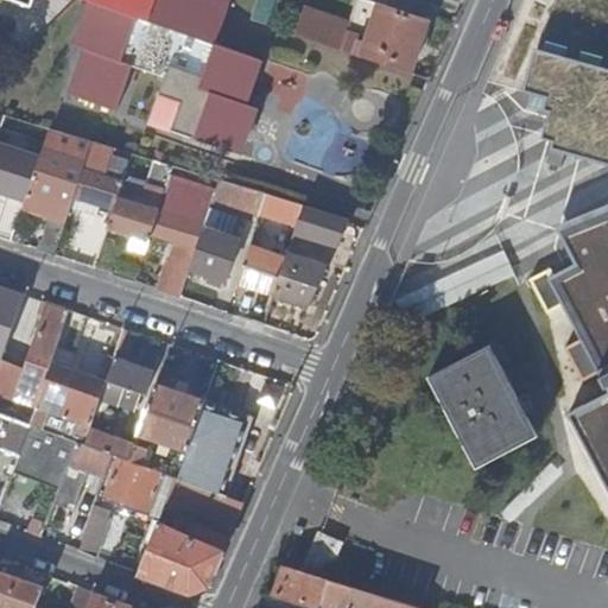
[(153,121),(188,133),(208,77),(253,93),(265,57),(219,42),(233,0),(17,0),(31,5),(32,0),(88,0),(94,2),(78,46),(89,50),(74,94),(121,111),(137,65),(169,77),(153,121)]
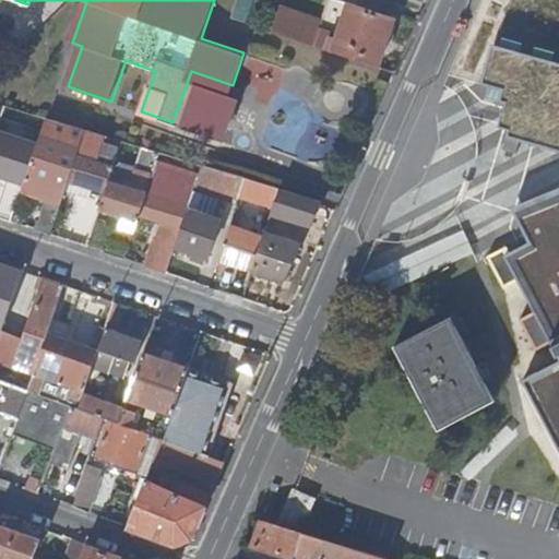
[(331,50),(379,67),(395,20),(351,4),(348,9),(336,46),(330,44),(329,49),(331,50)]
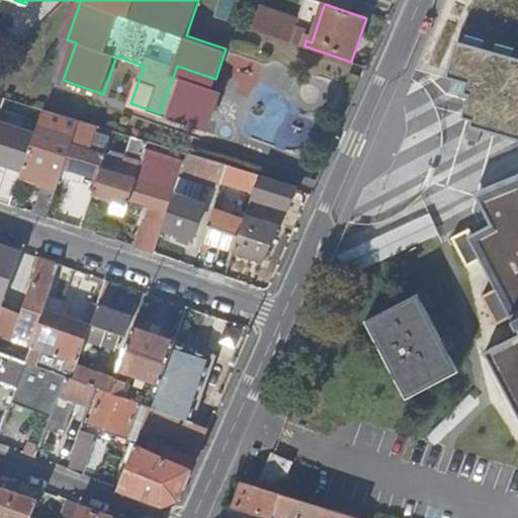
[(262,20),(258,30),(297,44),(300,33),(262,20)]
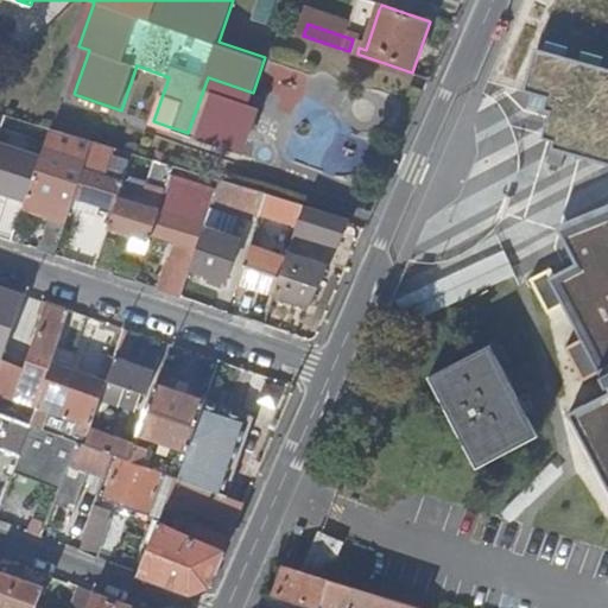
[(607,67),(539,46),(527,87),(552,94),(548,108),(556,109),(548,135),(561,139),(558,146),(607,160),(607,67)]
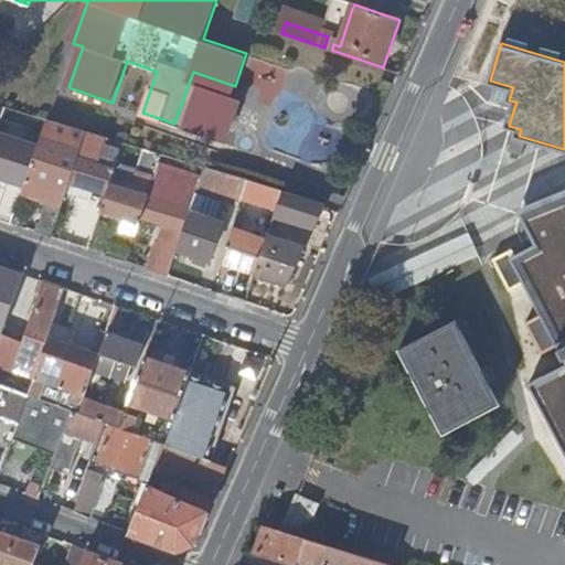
[(193,72),(174,124),(226,141),(244,89),(235,86),(193,72)]
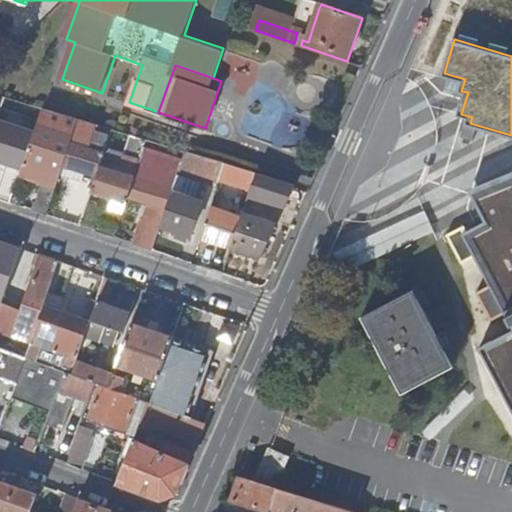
[(75,128),(78,119),(42,108),(39,117),(34,132),(24,162),(38,167),(60,174),(63,165),(70,144),(55,140),(61,124),(75,128)]
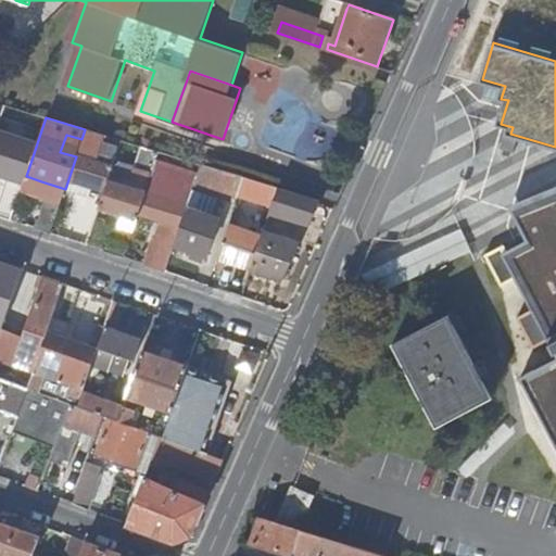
[(116,154),(121,140),(85,129),(81,139),(77,154),(113,165),(116,154)]
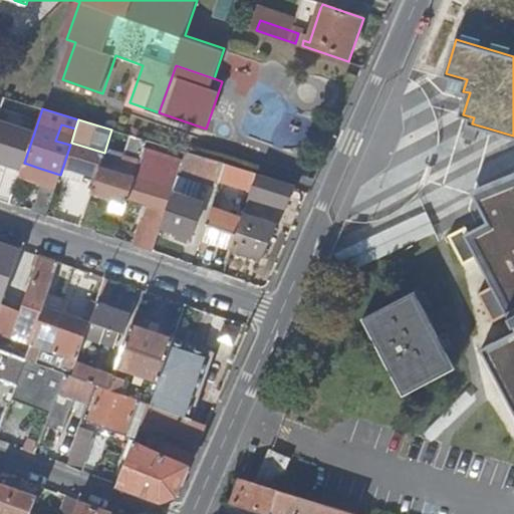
[(0,155),(24,163),(34,133),(0,121),(0,155)]
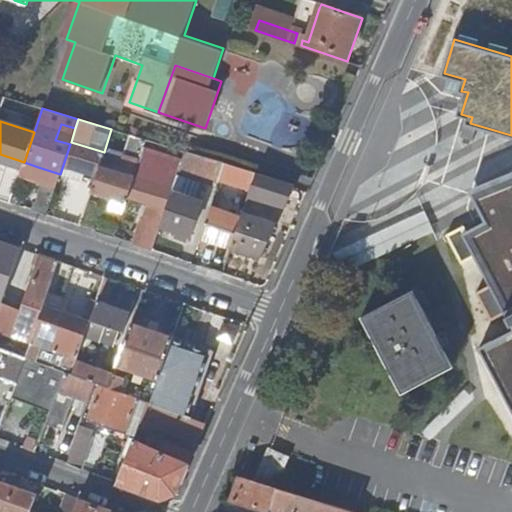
[(71,142),(75,128),(61,124),(55,140),(70,144),(71,142)]
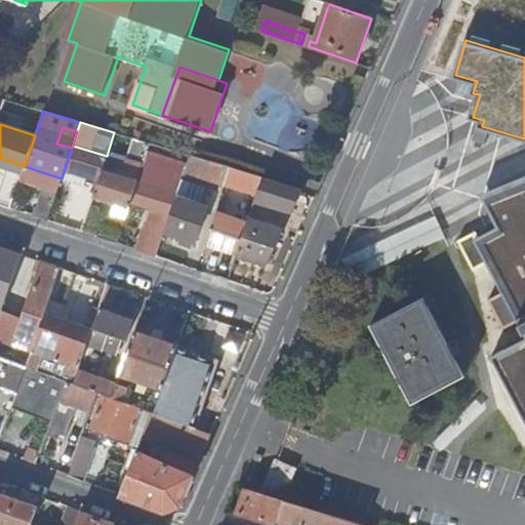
[(147,157),(151,144),(114,132),(110,146),(147,157)]
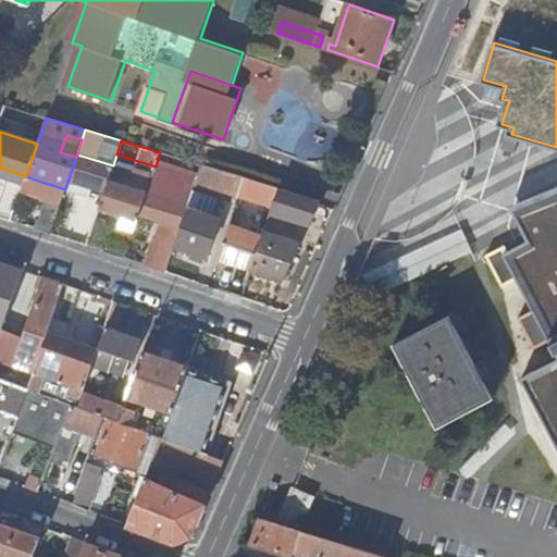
[(198,178),(202,165),(160,152),(156,166),(198,178)]
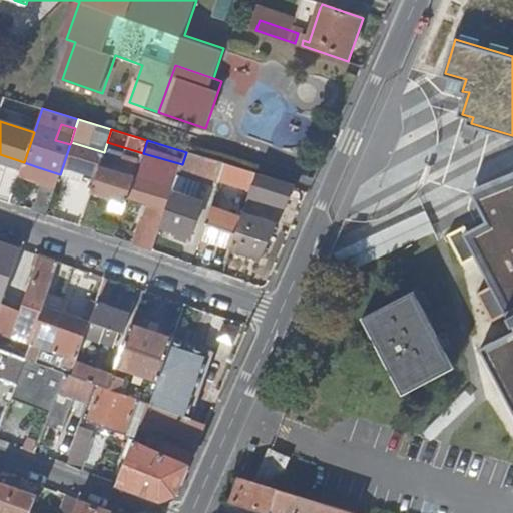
[(102,156),(104,152),(71,142),(70,144),(63,165),(96,176),(99,167),(102,156)]
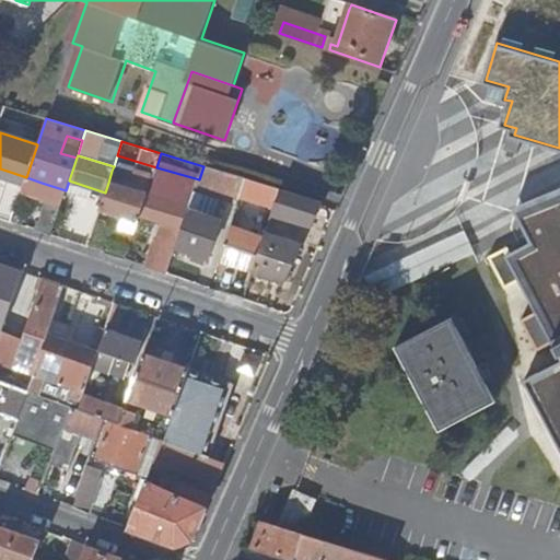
[(240,197),(246,179),(203,166),(199,179),(195,191),(238,205),(241,197),(240,197)]
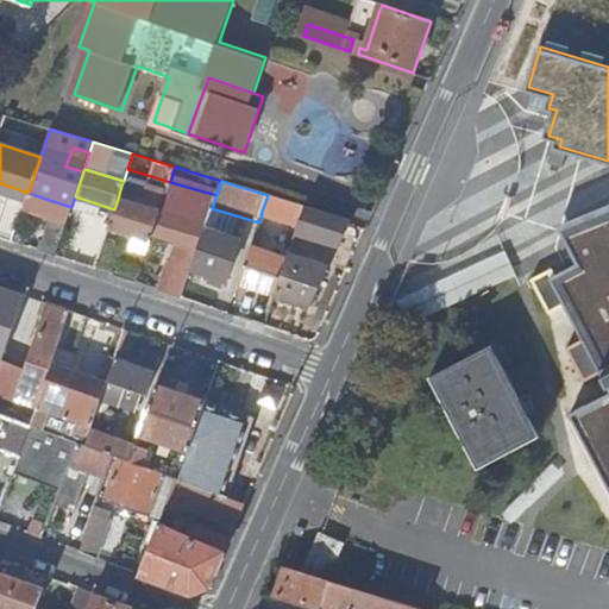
[(125,201),(129,188),(121,186),(118,199),(125,201)]
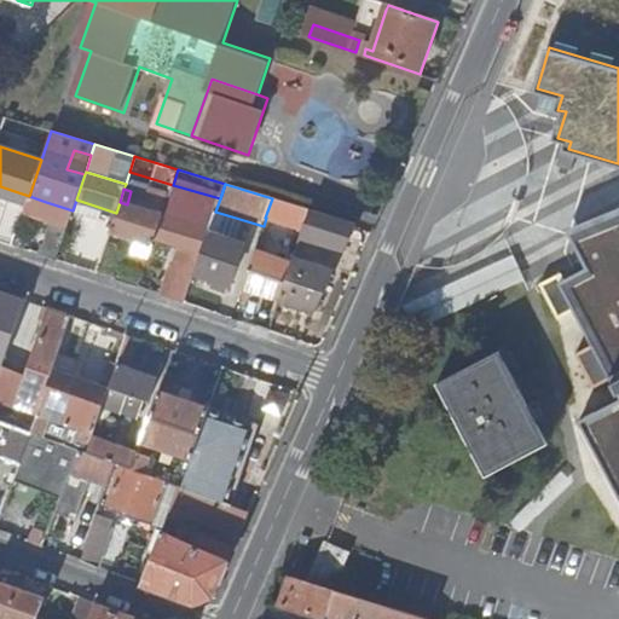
[(163,215),(167,203),(131,191),(127,204),(120,202),(116,213),(110,231),(152,244),(155,238),(163,215)]
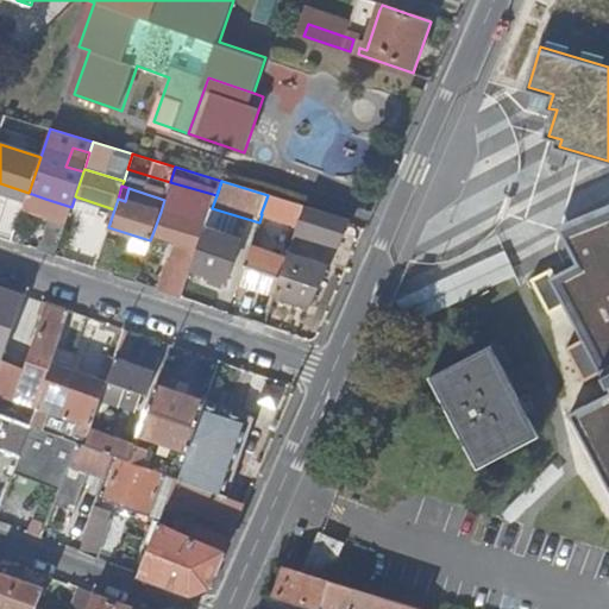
[(299,226),(305,207),(268,195),(261,214),(262,214),(299,226)]
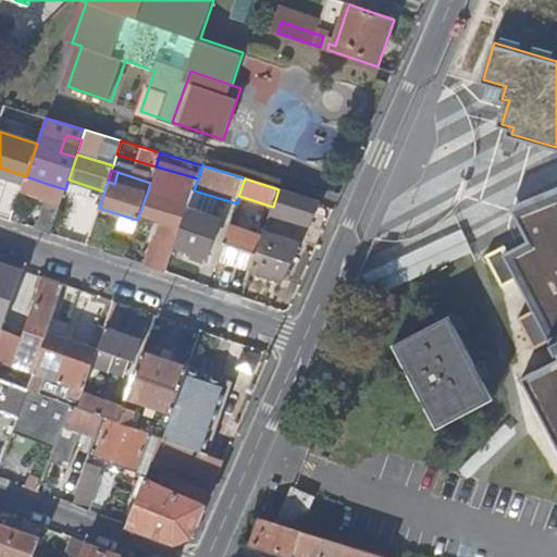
[(15,210),(23,186),(9,182),(0,205),(15,210)]
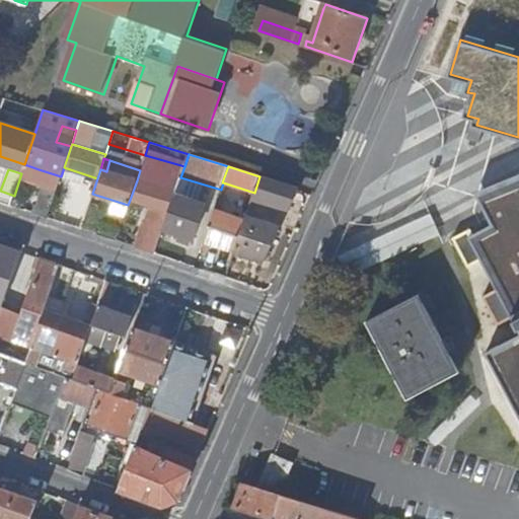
[(59,184),(61,176),(39,169),(36,177),(59,184)]
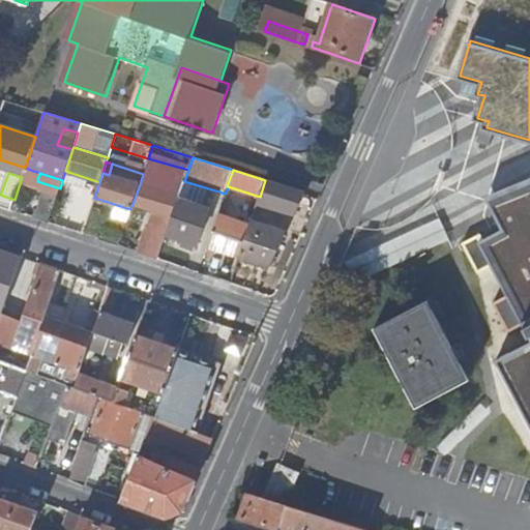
[(295,215),(305,193),(265,180),(260,197),(258,203),(295,215)]
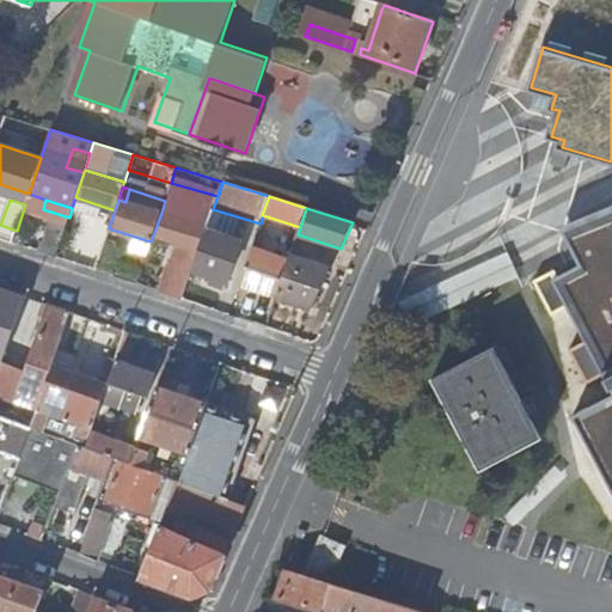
[(611,392),(611,210),(558,232),(579,269),(550,285),(609,395),(611,392)]
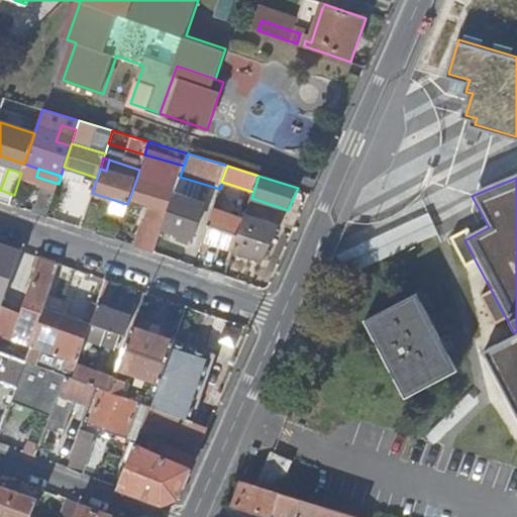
[(174,194),(175,192),(136,180),(129,199),(162,210),(159,223),(147,219),(138,247),(154,252),(163,229),(174,194)]
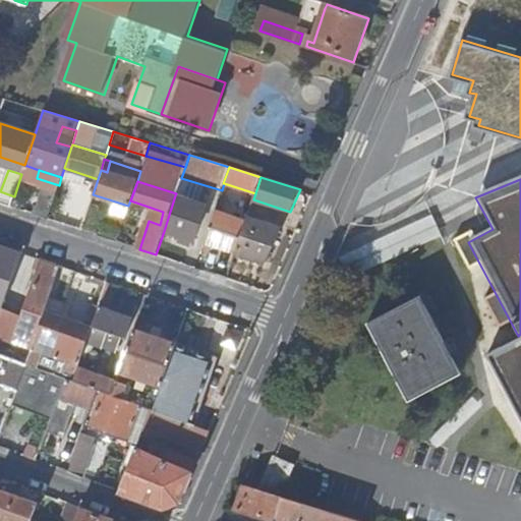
[(36,214),(49,219),(57,192),(44,188),(36,214)]
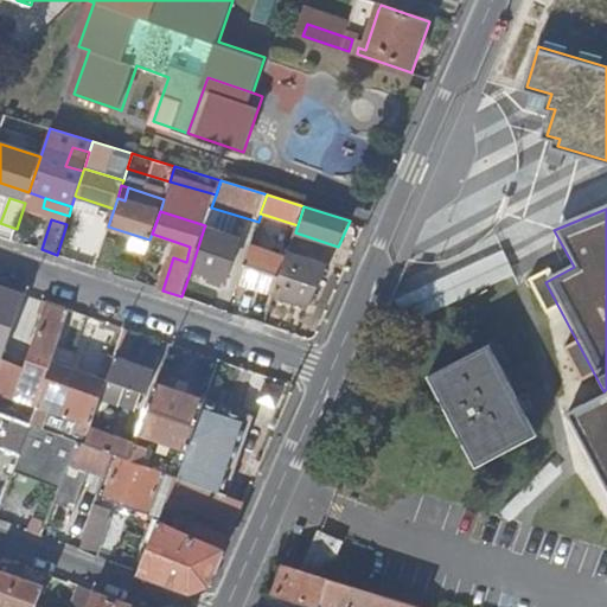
[(94,267),(108,227),(93,222),(78,262),(94,267)]
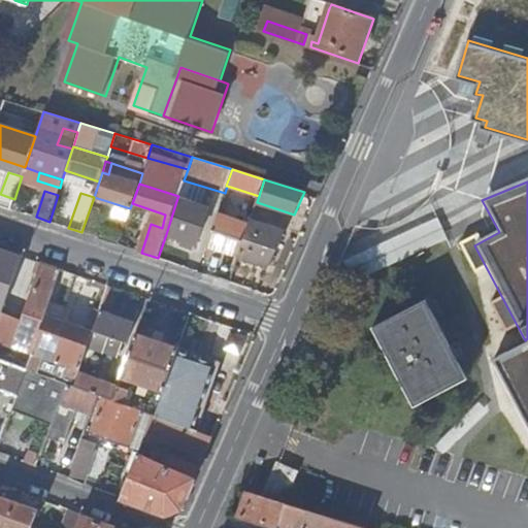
[(208,208),(177,198),(166,234),(196,244),(208,208)]
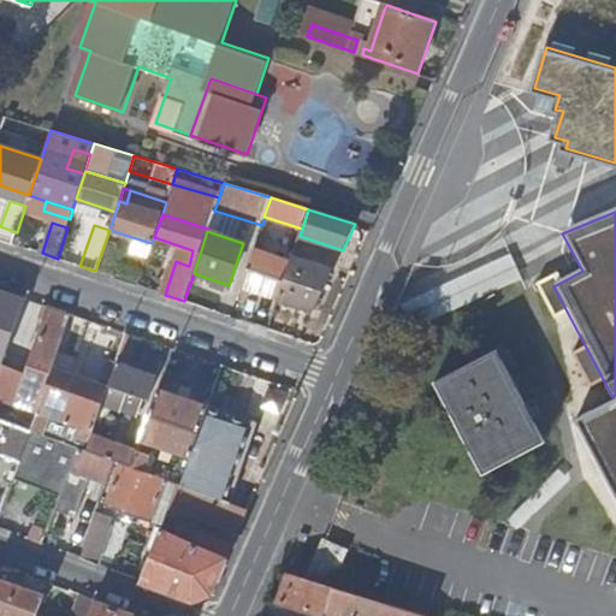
[(118,279),(138,285),(148,255),(134,250),(126,255),(118,279)]
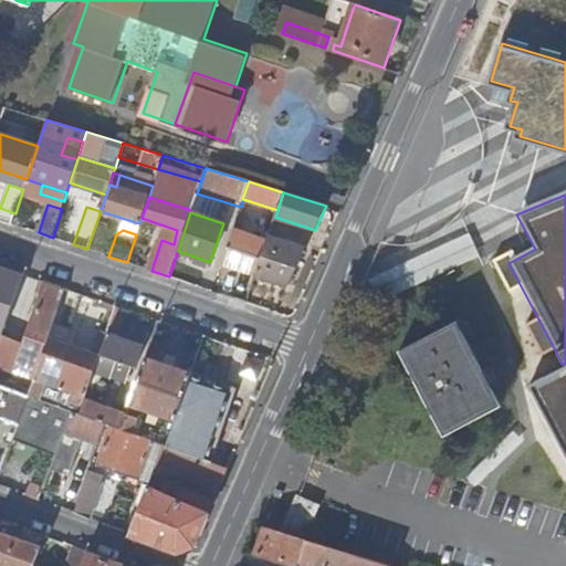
[(230,264),(257,273),(268,241),(243,232),(233,230),(220,270),(227,272),(230,264)]
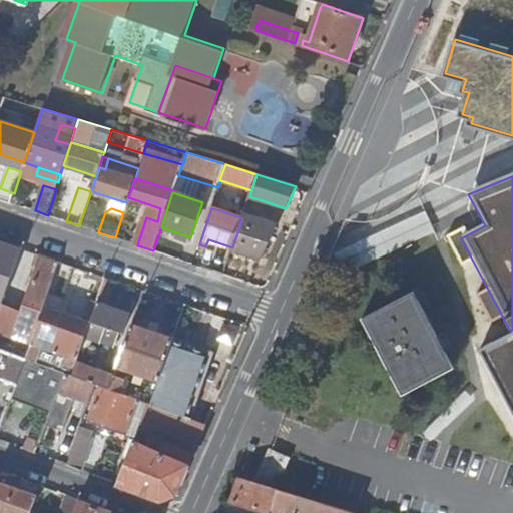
[(264,259),(278,225),(243,214),(242,218),(232,247),(264,259)]
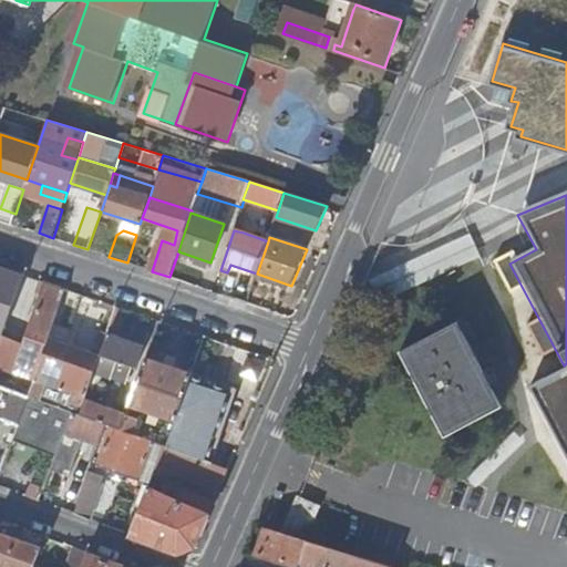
[(45,350),(66,289),(49,284),(41,306),(29,341),(23,340),(27,327),(9,320),(2,339),(43,353),(45,350)]
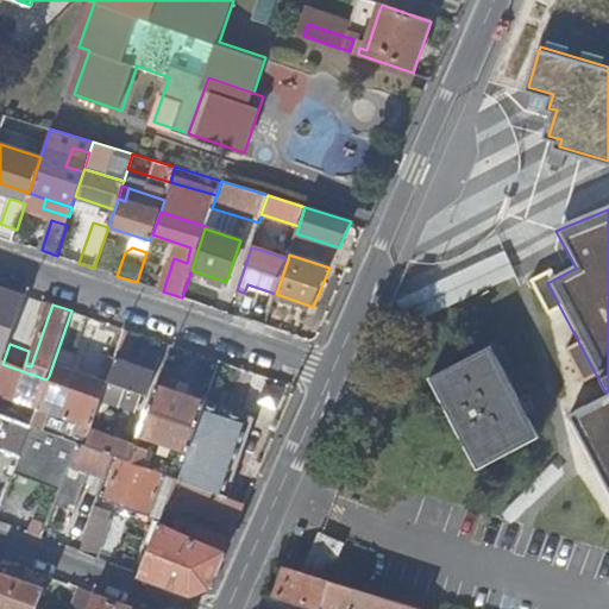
[(478,466),(539,434),(491,344),(431,376),(478,466)]
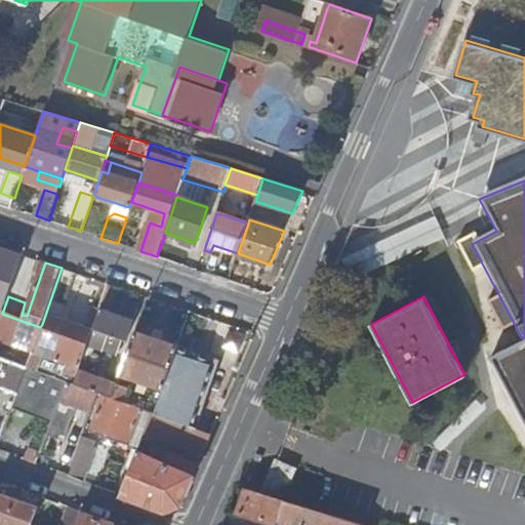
[(127,341),(134,321),(99,309),(92,331),(88,342),(87,344),(104,350),(110,335),(127,341)]
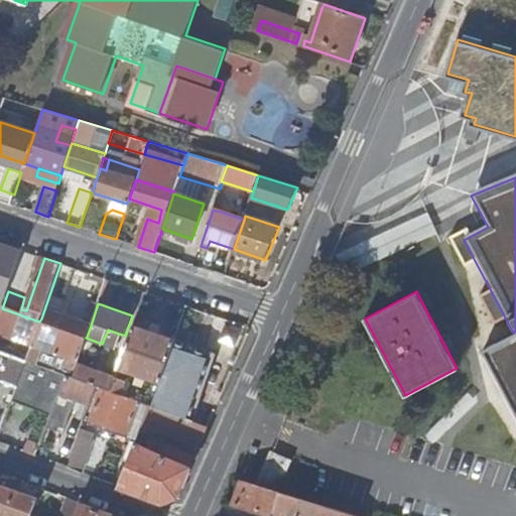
[(31,346),(39,321),(2,308),(0,314),(0,339),(4,341),(6,337),(31,346)]
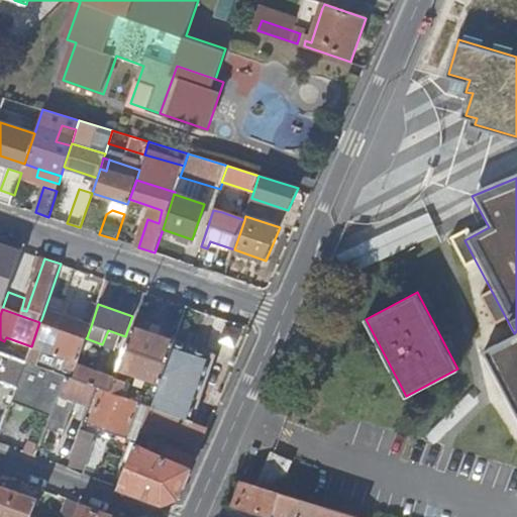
[(66,376),(73,378),(78,365),(79,360),(84,344),(86,338),(87,337),(55,326),(56,323),(41,319),(39,322),(31,346),(28,354),(66,368),(63,375),(66,376)]
